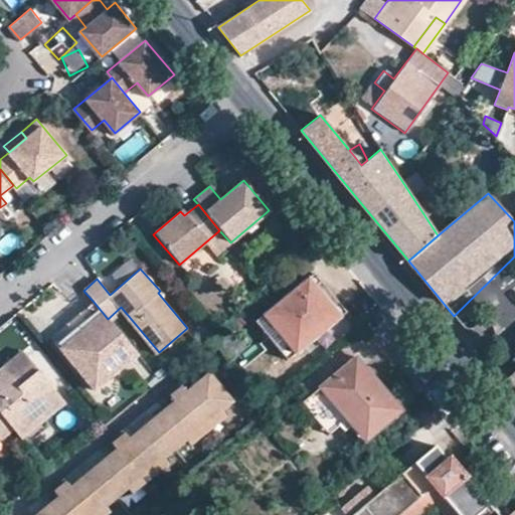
[(256,321),(287,358),(345,310),(314,274),(256,321)]
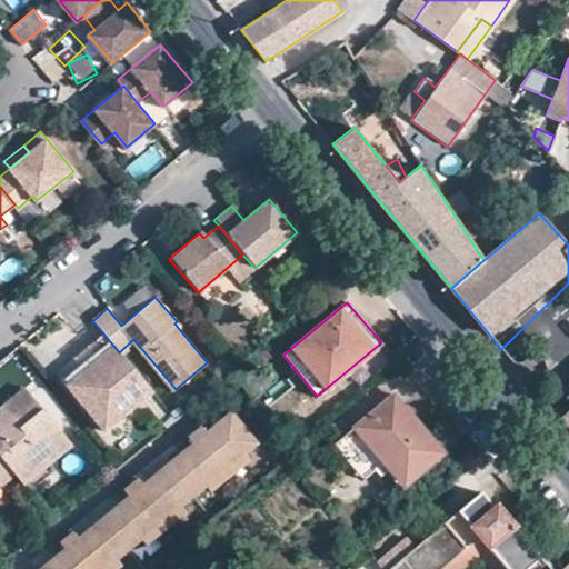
[(153,391),(119,352),(103,333),(72,360),(77,365),(60,379),(106,432),(153,391)]
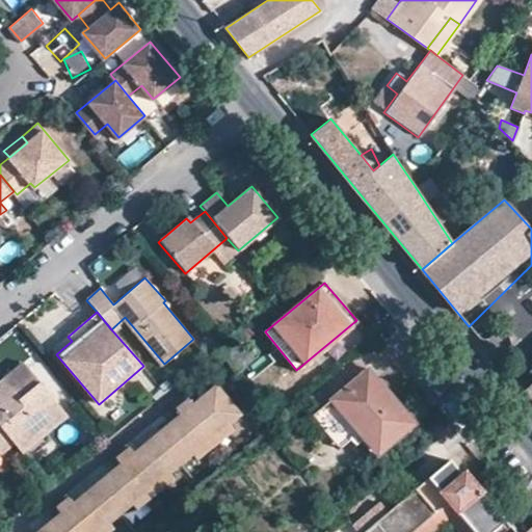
[(364,371),(349,353),(325,374),(340,393),(364,371)]
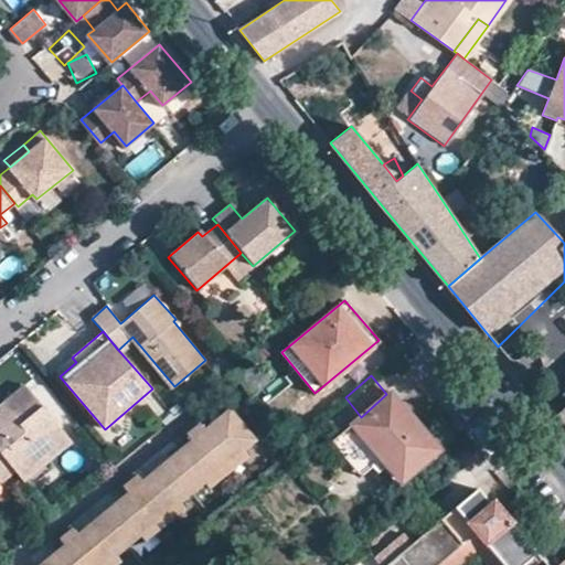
[(46,452),(52,459),(74,440),(27,384),(11,397),(20,408),(16,413),(11,408),(0,417),(0,450),(13,468),(20,476),(46,452)]
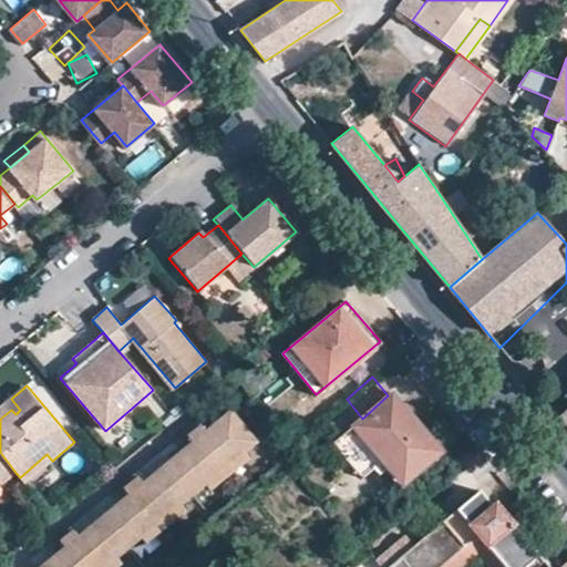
[(383,455),(390,463),(405,482),(442,451),(391,392),(388,395),(362,419),(353,425),(380,457),(383,455)]
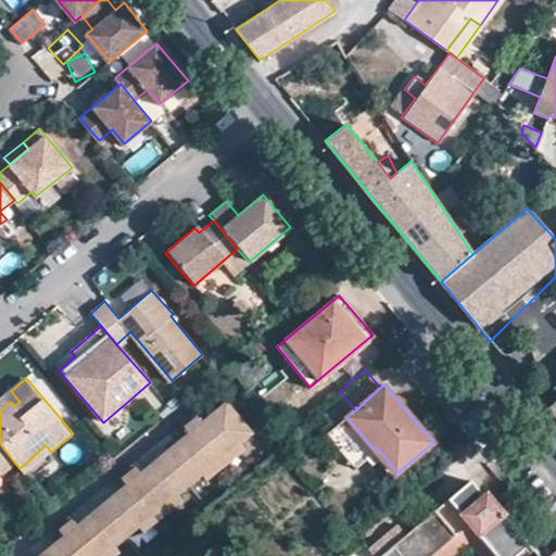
[(11,391),(0,400),(0,411),(11,402),(15,406),(20,402),(11,391)]
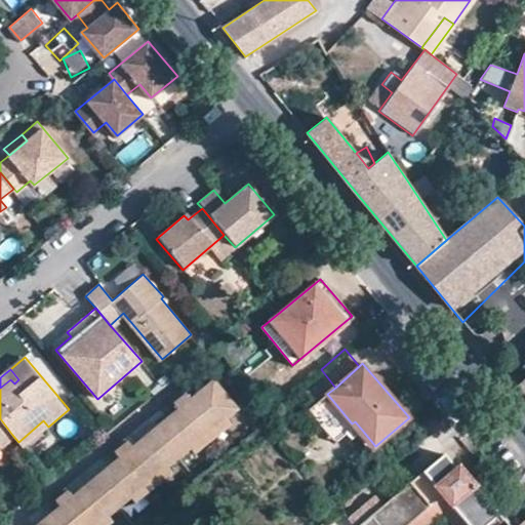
[(132,445),(120,455),(72,495),(62,503),(36,524),(37,524),(93,524),(108,514),(119,505),(131,494),(149,480),(166,466),(178,455),(189,447),(206,433),(225,417),(236,408),(213,378),(190,399),(180,407),(132,445)]
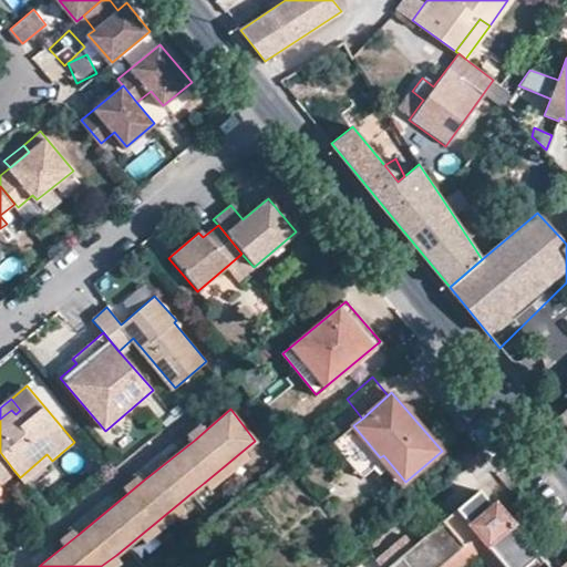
[(191,434),(195,440),(205,431),(200,425),(196,429),(191,434)]
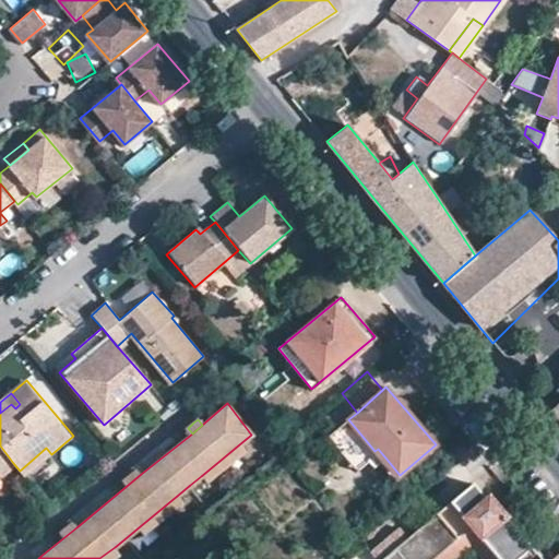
[(375,451),(348,419),(328,436),(357,471),(369,461),(373,466),(384,456),(378,449),(375,451)]
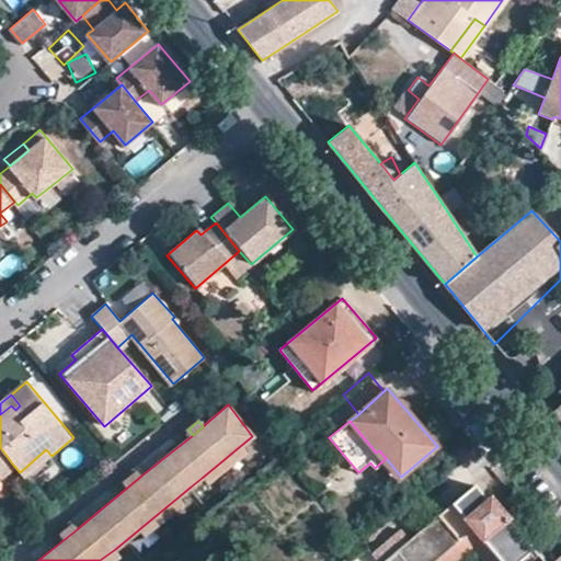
[(245,453),(240,446),(220,462),(227,469),(245,453)]
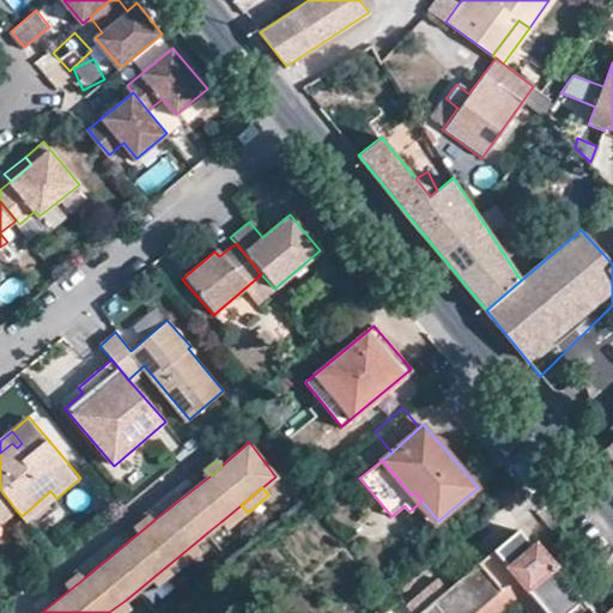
[(0,520),(14,508),(0,489),(0,520)]
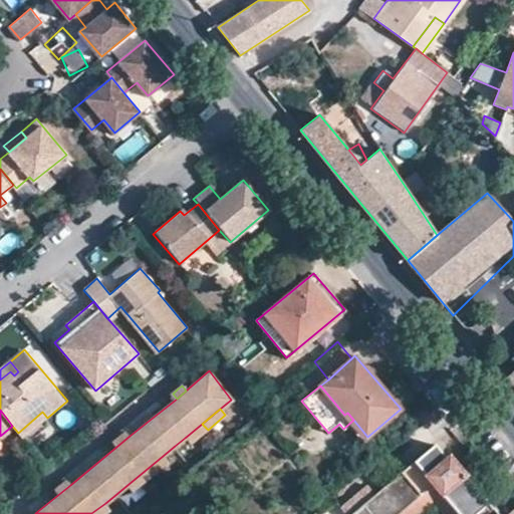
[(23,439),(47,418),(42,412),(18,433),(23,439)]
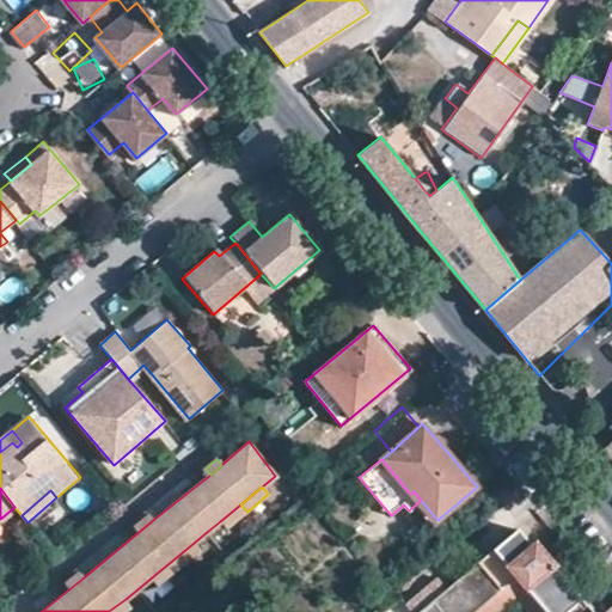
[(304,513),(316,503),(303,490),(292,499),(304,513)]
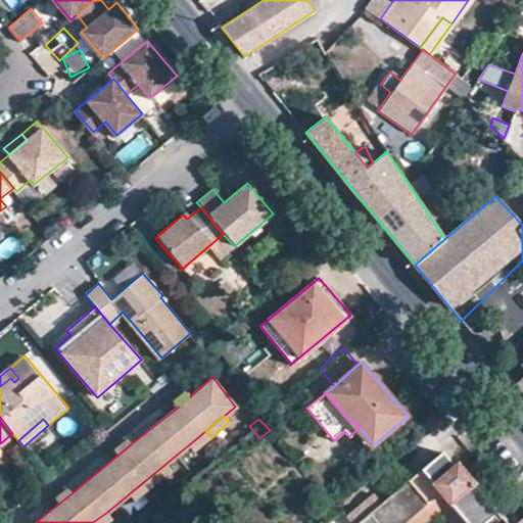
[(211,437),(205,431),(188,445),(193,452),(193,453),(211,437)]
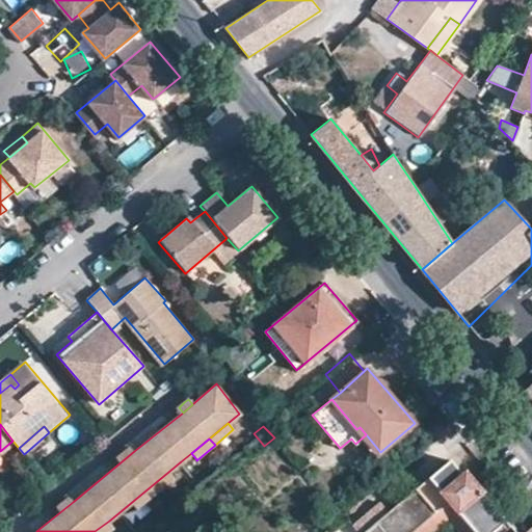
[(118,456),(122,461),(134,451),(131,447),(130,446),(129,447),(126,450),(122,454),(118,456)]
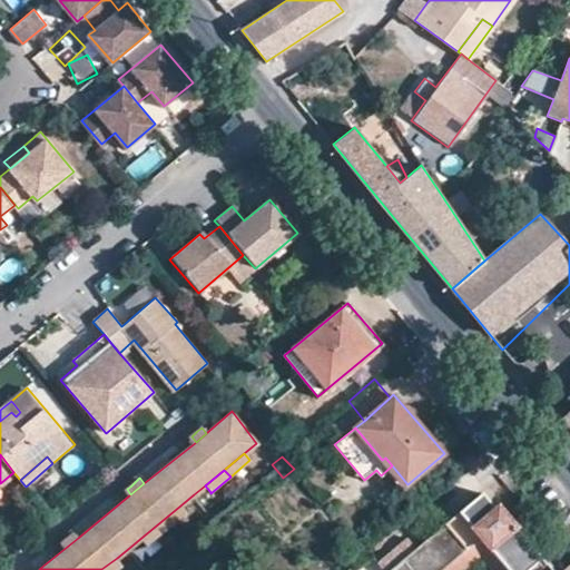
[(554,569),(497,503),(494,505),(482,491),(403,558),(412,569),(442,569),(481,538),(509,569),(554,569)]
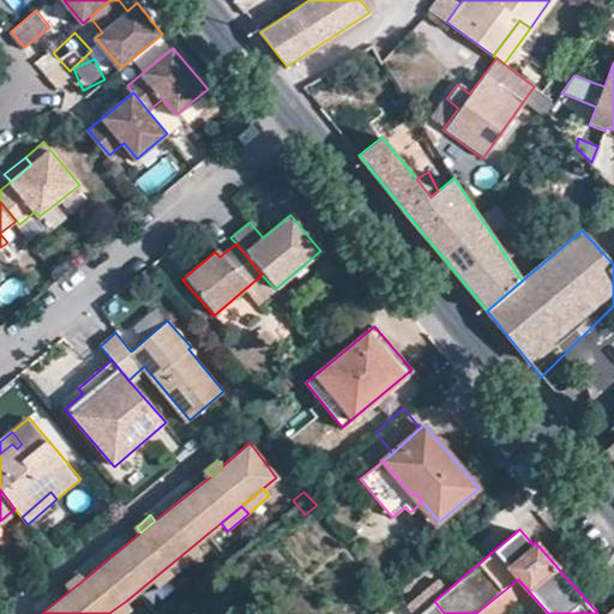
[(199,553),(194,545),(174,561),(180,569),(200,553),(199,553)]
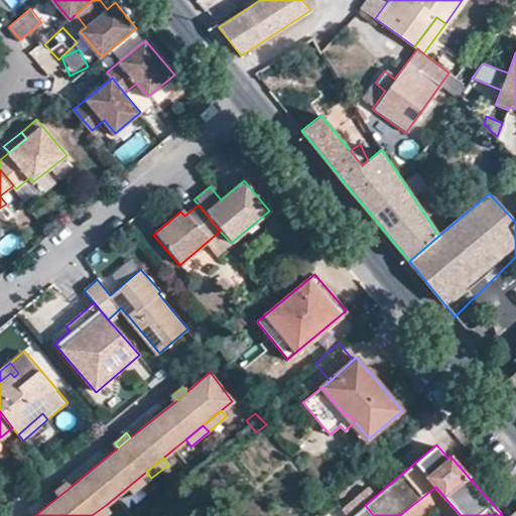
[(151,478),(146,472),(129,486),(134,492),(150,479),(151,478)]
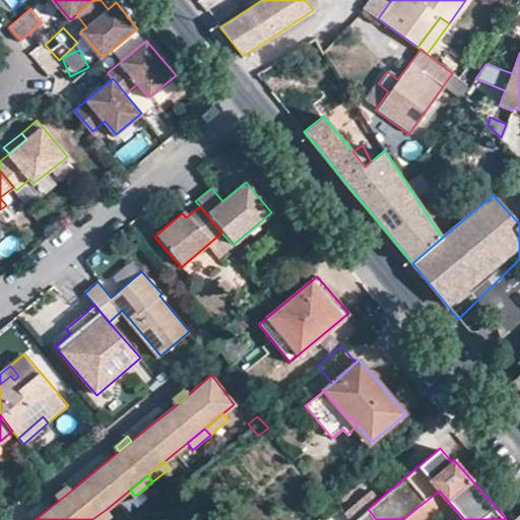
[(57,495),(61,499),(71,491),(67,486),(64,489),(61,491),(57,494),(57,495)]
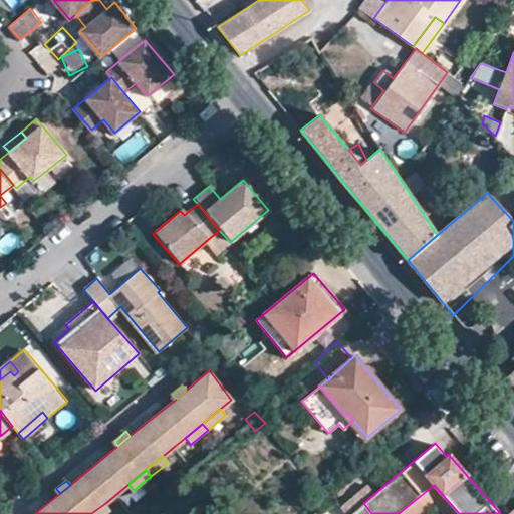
[(459,513),(434,485),(399,513),(416,513),(432,501),(443,513),(459,513)]
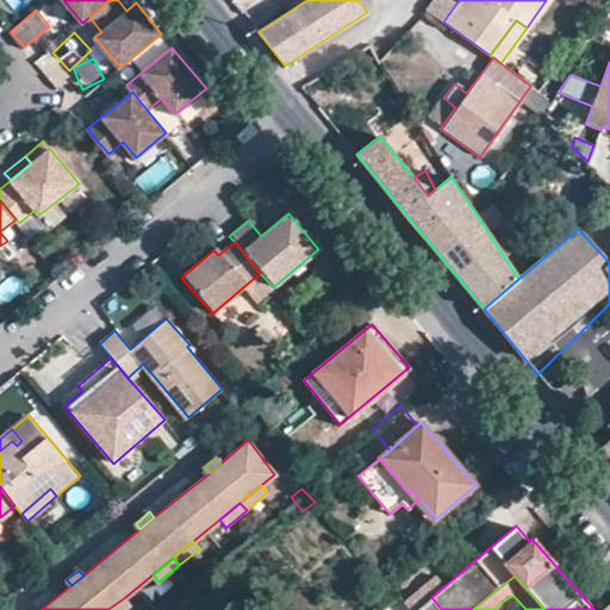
[(109,609),(124,609),(132,604),(131,603),(125,597),(109,609)]
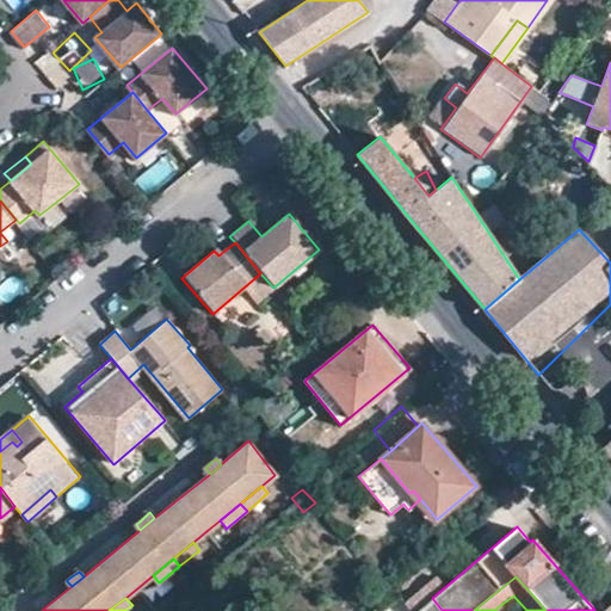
[(377,610),(405,610),(394,598),(377,610)]
